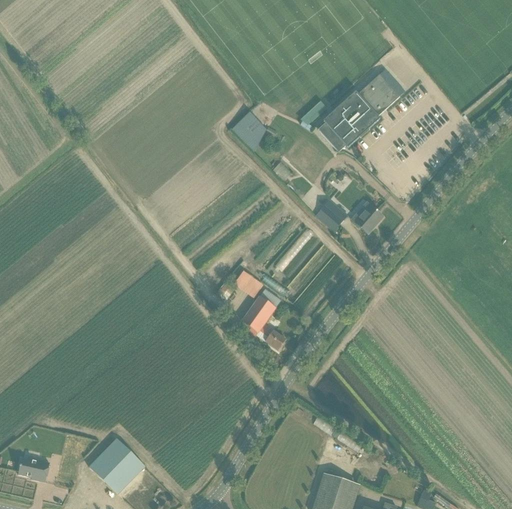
[(399,95),(379,73),(357,92),(355,90),(323,120),(325,122),(318,128),(338,151),(345,145),(347,147),(380,117),(377,115),(399,95)]
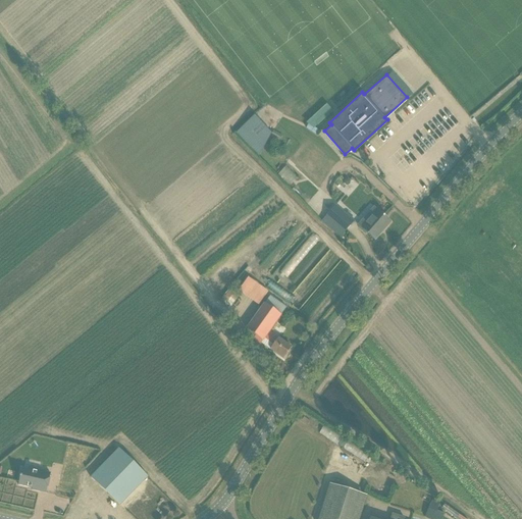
[(274,136),(283,139),(285,133),(276,130),(274,136)]
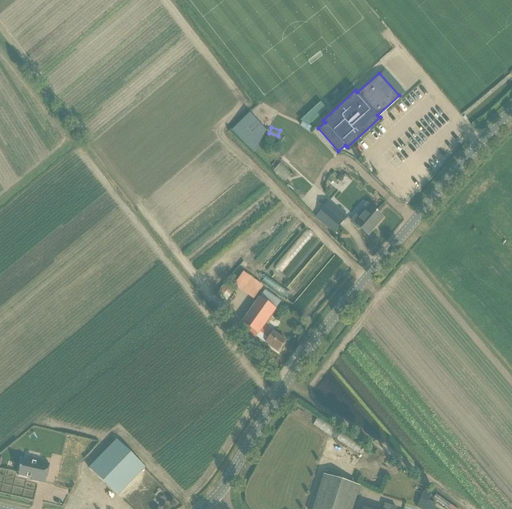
[(276,173),(290,180),(294,172),(280,164),(276,173)]
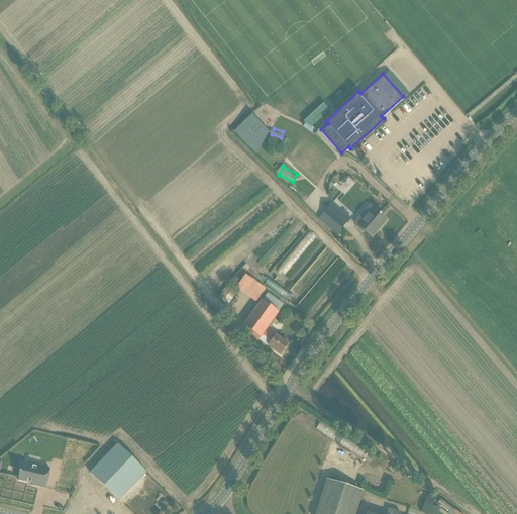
[(332,200),(321,211),(340,228),(350,217),(332,200)]
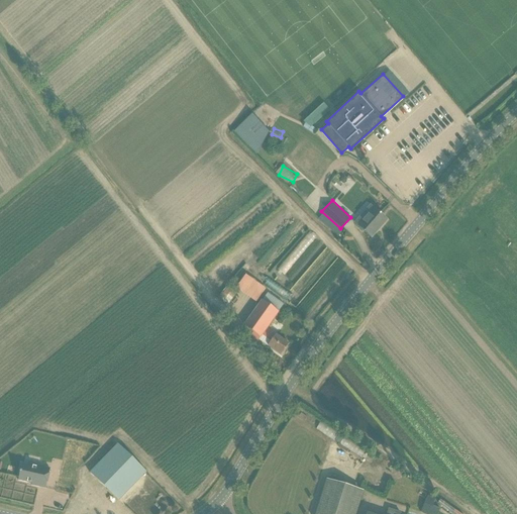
[(373,205),(357,222),(358,223),(364,228),(372,235),(379,227),(378,226),(386,217),(387,218),(387,217),(380,211),(374,206),(373,205)]
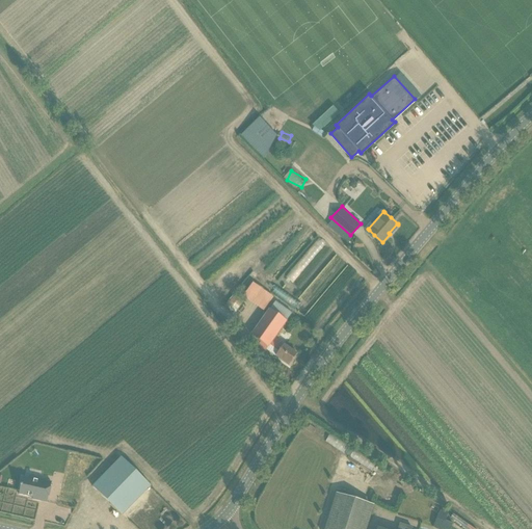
[(253,281),(243,294),(263,309),(273,295),(253,281)]
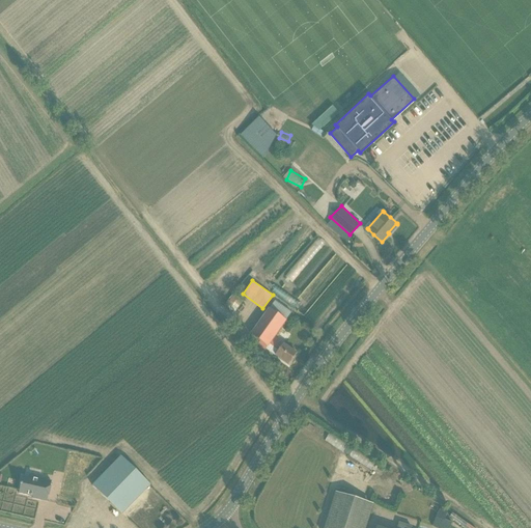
[(275,353),(280,356),(288,362),(297,351),(274,335),(285,318),(284,318),(290,309),(276,299),(251,332),(277,352),(275,353)]
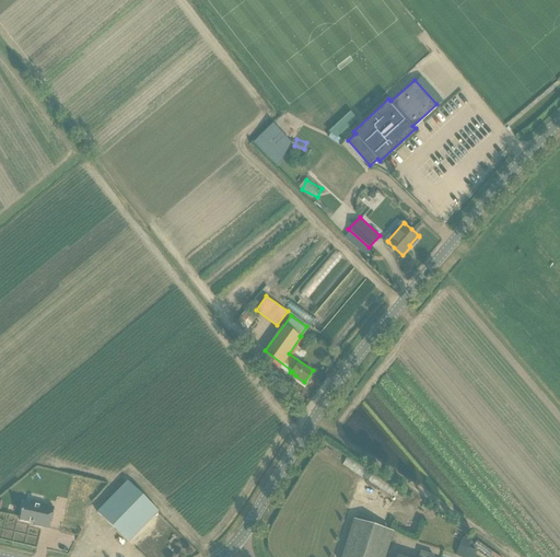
[(127,478),(97,510),(128,540),(159,509),(127,478)]
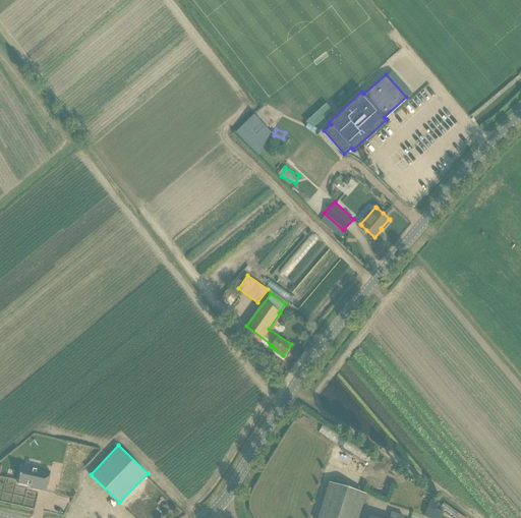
[(21,464),(17,480),(32,483),(31,485),(45,488),(50,469),(38,467),(38,468),(21,464)]
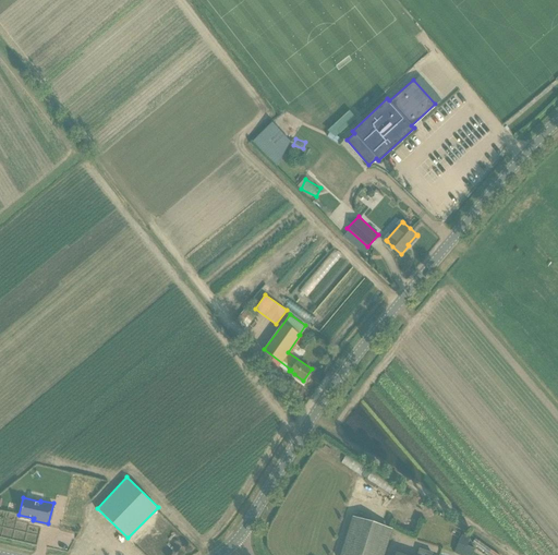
[(352,515),(339,554),(383,554),(392,527),(352,515)]
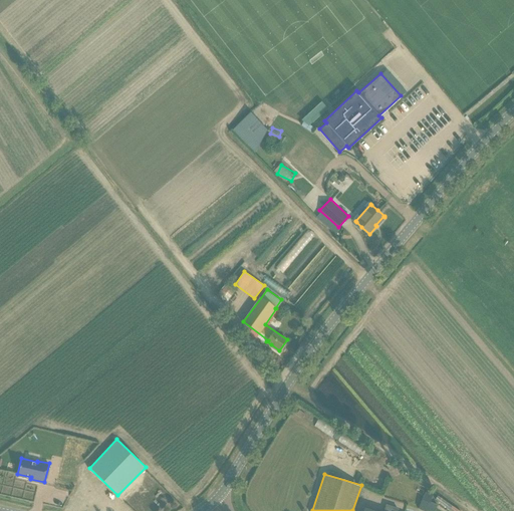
[(141,498),(140,496),(126,503),(132,510),(163,510),(176,504),(165,484),(141,498)]
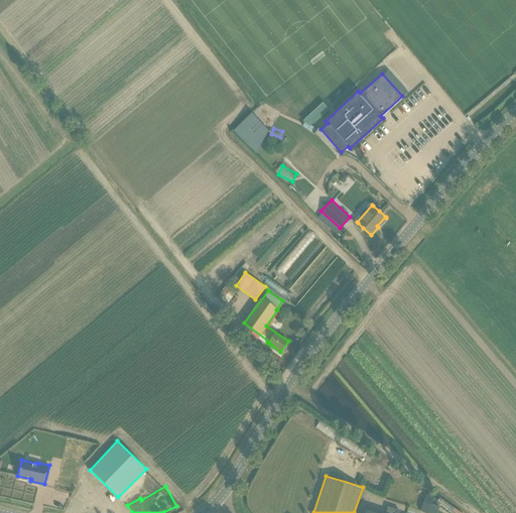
[(426,511),(433,495),(427,492),(420,509),(426,511)]
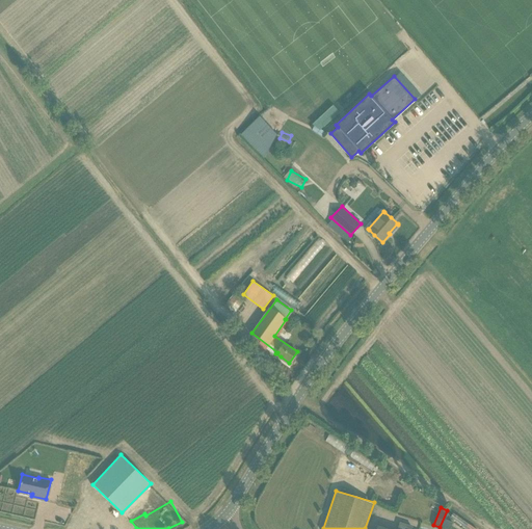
[(478,528),(475,526),(456,513),(453,519),(468,528),(478,528)]
